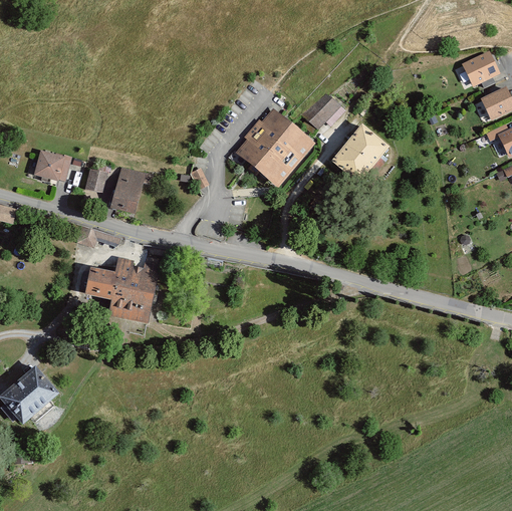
[(502,73),(493,52),(464,65),(473,85),(502,73)]
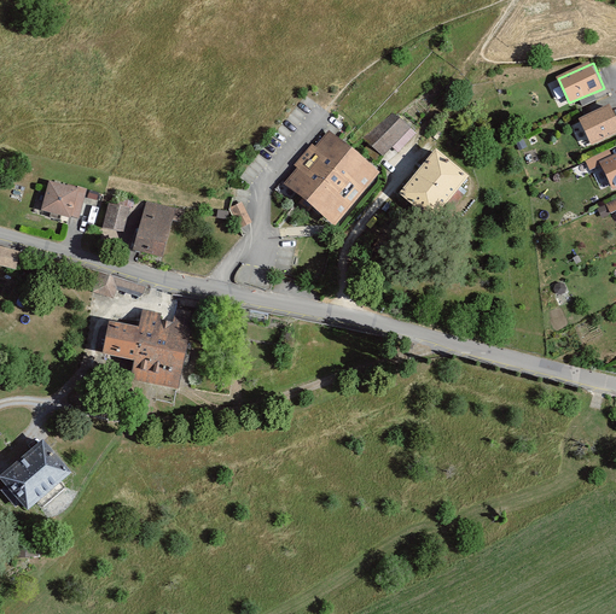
[(592,146),(615,134),(615,112),(611,104),(579,120),(592,146)]
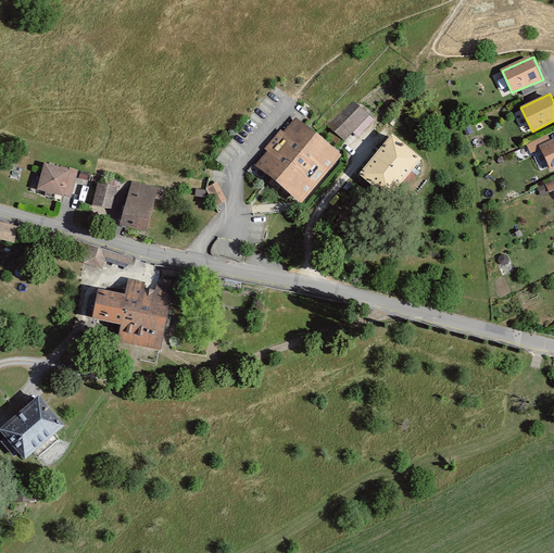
[(351,137),(375,112),(357,96),(334,120),(351,137)]
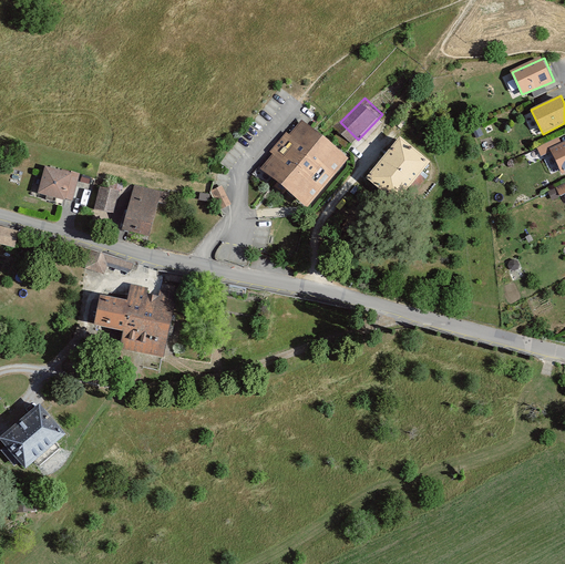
[(348,156),(299,116),(257,168),(305,208),(334,174),(348,156)]
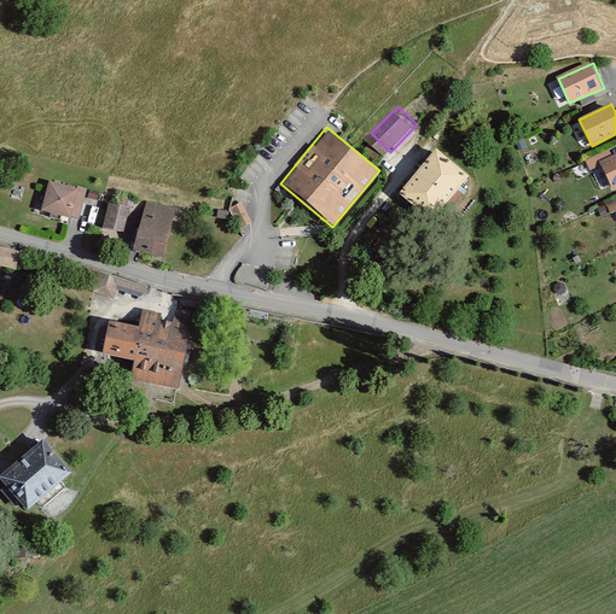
[(469,174),(435,146),(397,193),(433,220),(442,208),(469,174)]
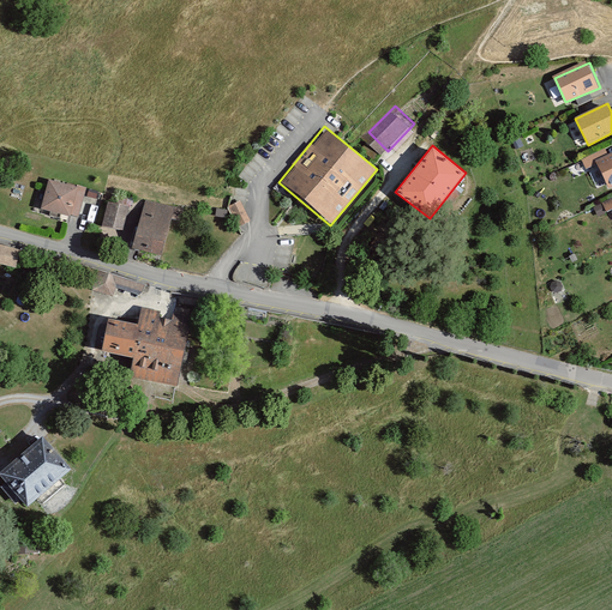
[(611,153),(607,148),(585,158),(588,168),(598,163),(609,188),(611,187),(611,153)]
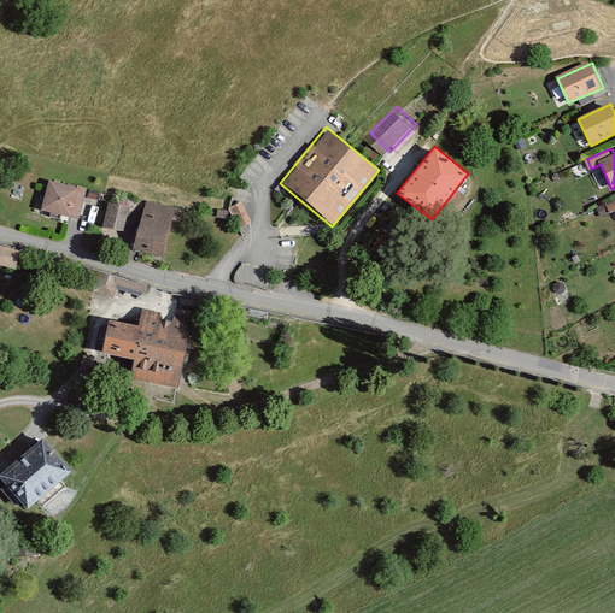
[(87,188),(48,177),(40,208),(78,219),(87,188)]
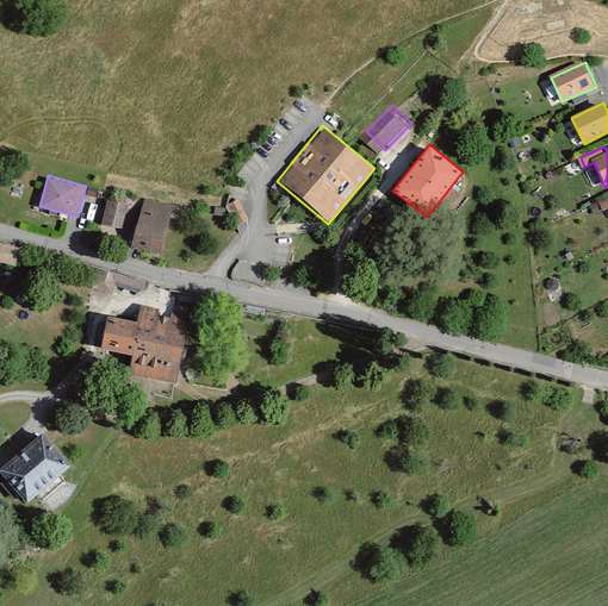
[(177,204),(144,195),(130,244),(162,254),(177,204)]
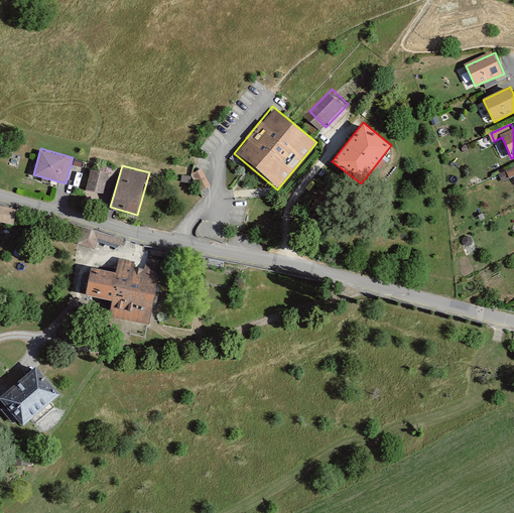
[(108,172),(91,167),(85,190),(102,195),(108,172)]
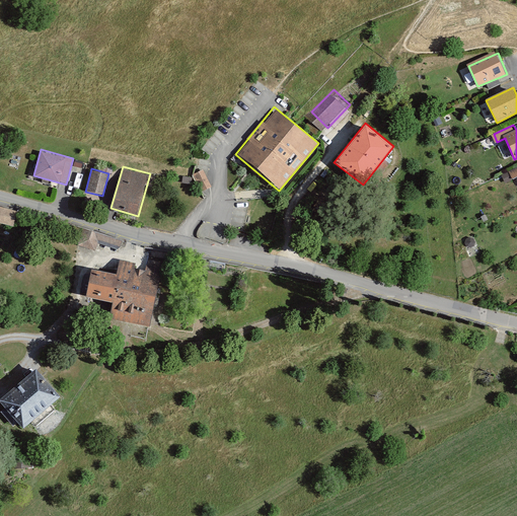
[(204,168),(194,173),(204,192),(213,187),(204,168)]
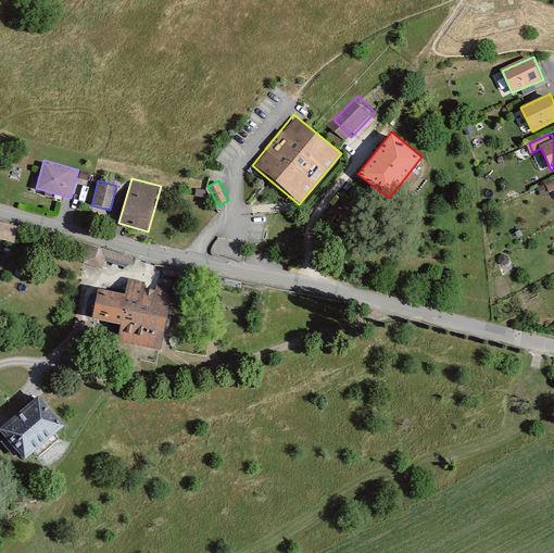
[(19,225),(0,220),(0,239),(13,242),(19,225)]
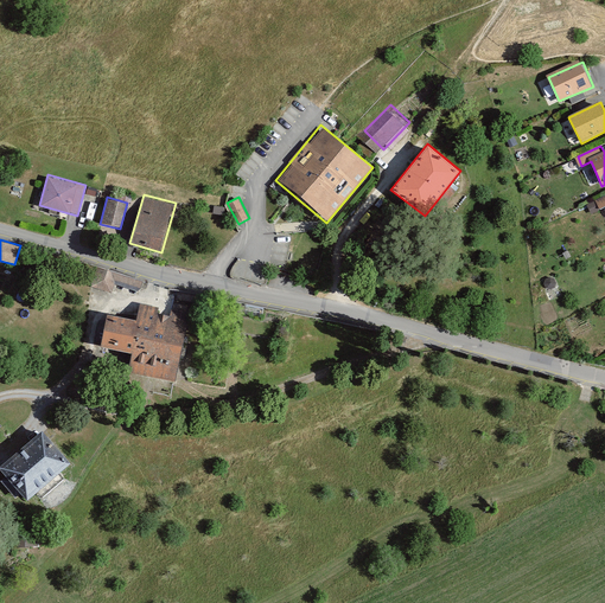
[(190,309),(137,299),(132,319),(104,313),(99,344),(132,351),(127,370),(174,379),(190,309)]
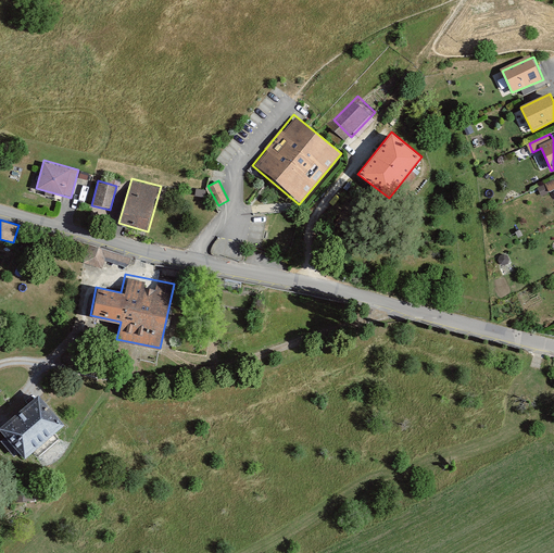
[(61,426),(36,397),(0,426),(0,437),(20,461),(61,426)]
